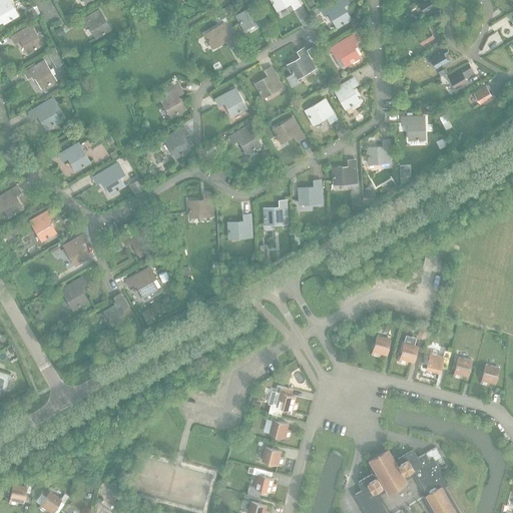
[(0,0),(0,16),(4,23),(17,14),(8,0),(0,0)]
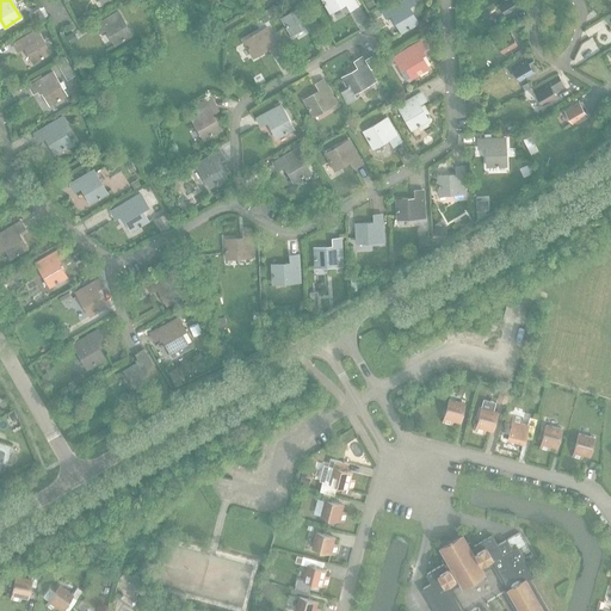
[(350,10),(356,6),(352,0),(322,0),(329,12),(345,2),(350,10)]
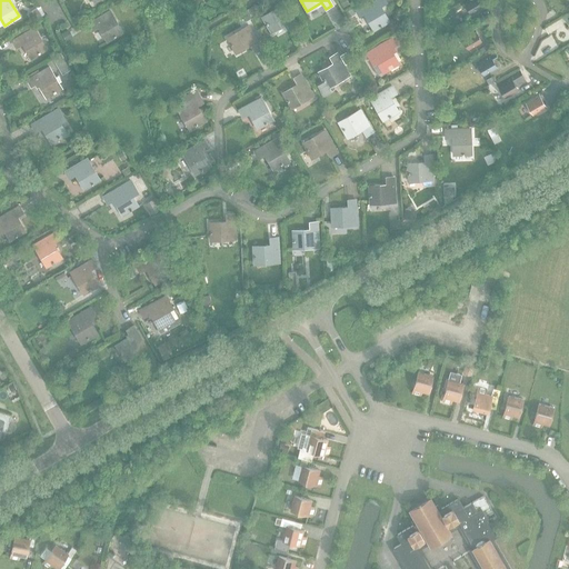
[(373,30),(388,21),(380,7),(386,2),(383,0),(375,0),(356,11),(359,17),(363,15),(373,30)]
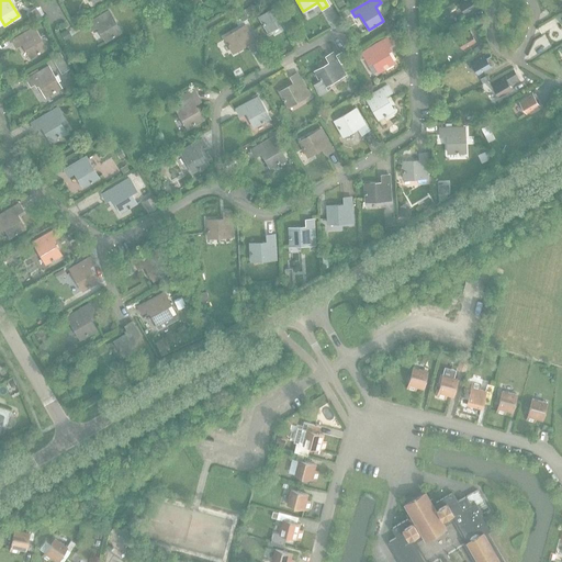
[(458,0),(458,1),(465,14),(478,7),(473,0),(458,0)]
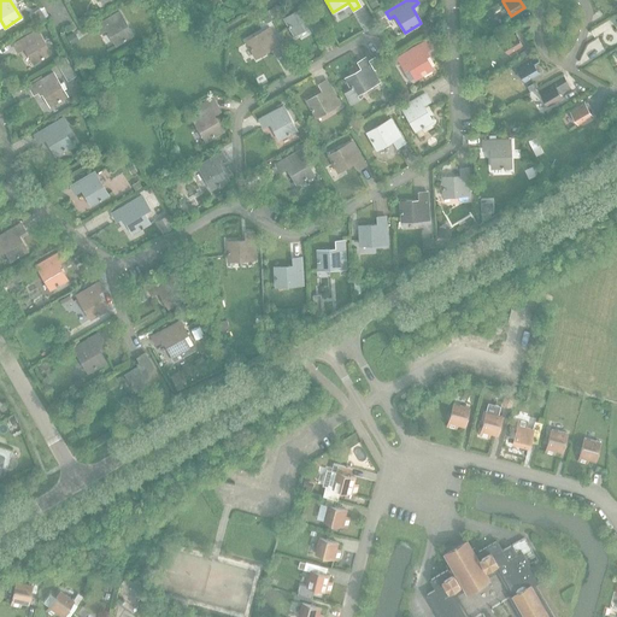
[(313,33),(321,28),(307,5),(285,18),(294,35),(310,25),(313,33)]
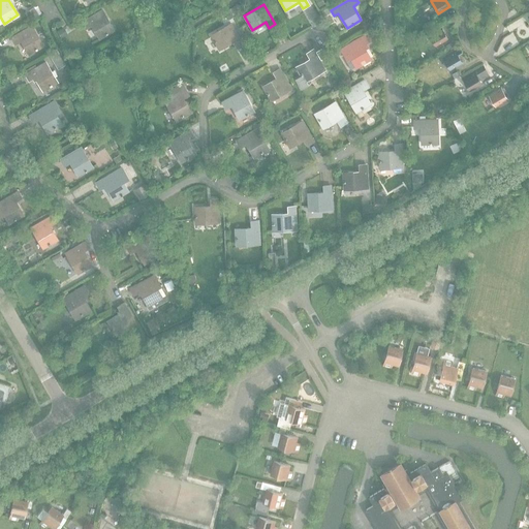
[(24,12),(29,21),(38,14),(33,6),(24,12)]
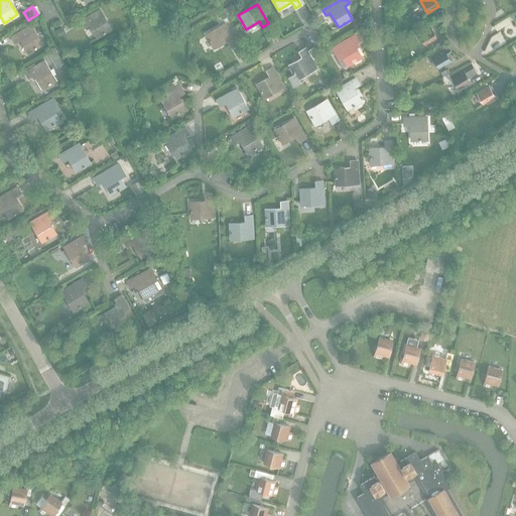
[(311,11),(314,16),(321,12),(318,7),(311,11)]
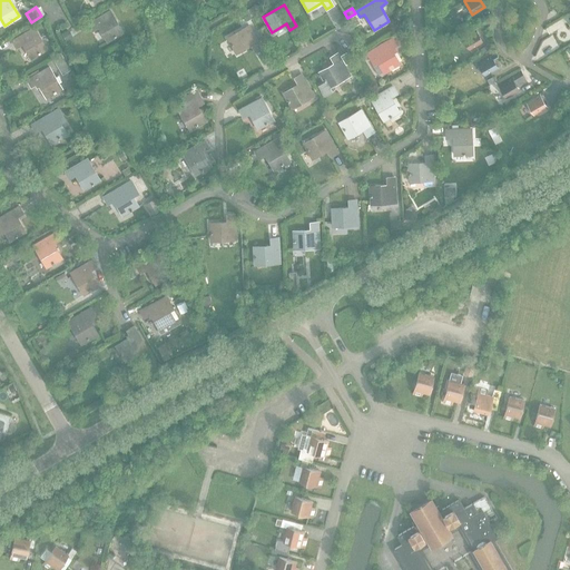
[(107,40),(123,31),(110,10),(88,23),(92,29),(98,26),(107,40)]
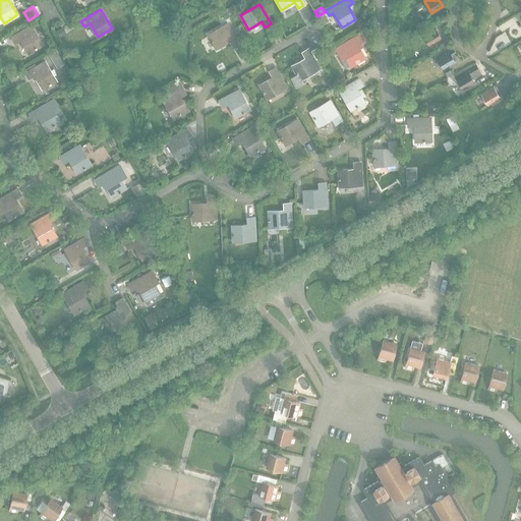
[(232,46),(238,43),(227,22),(207,34),(215,48),(229,41),(232,46)]
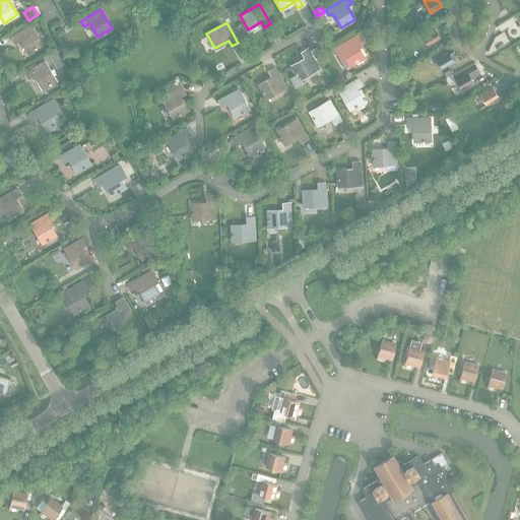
[(27,53),(42,44),(30,24),(11,37),(14,43),(19,39),(27,53)]
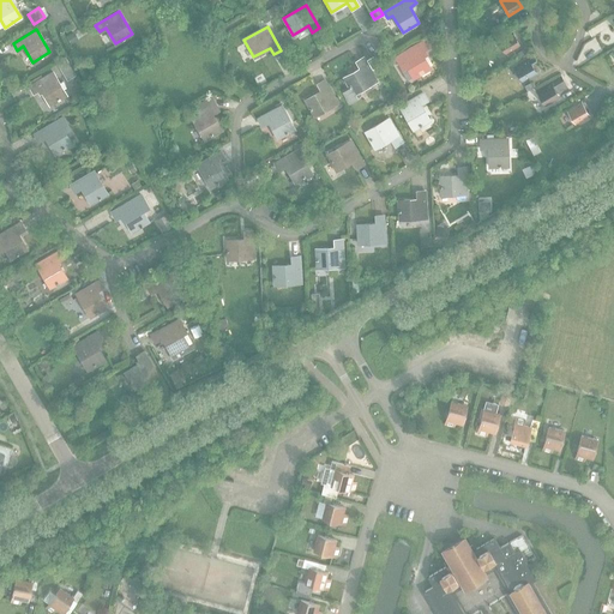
[(498,40),(506,55),(521,47),(511,31),(498,40)]
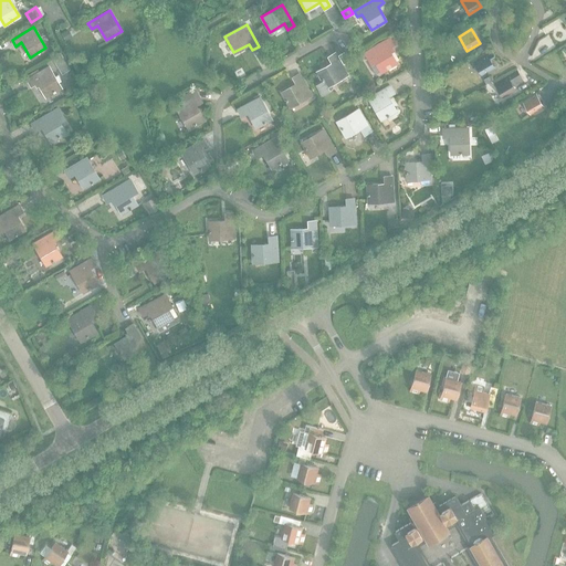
[(368,51),(380,72),(396,63),(387,49),(394,44),(389,38),(368,51)]
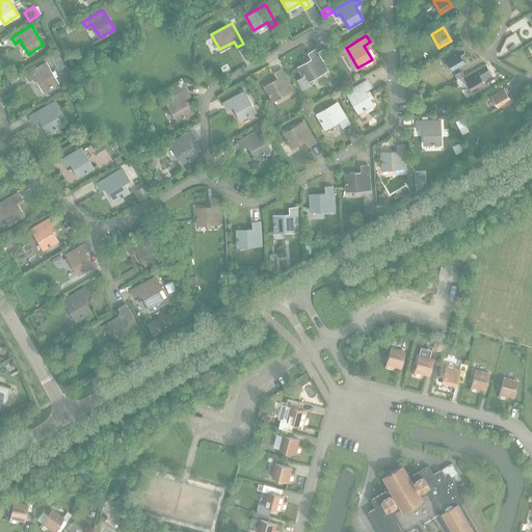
[(297,68),(306,82),(326,70),(314,50),(308,53),(312,59),(297,68)]
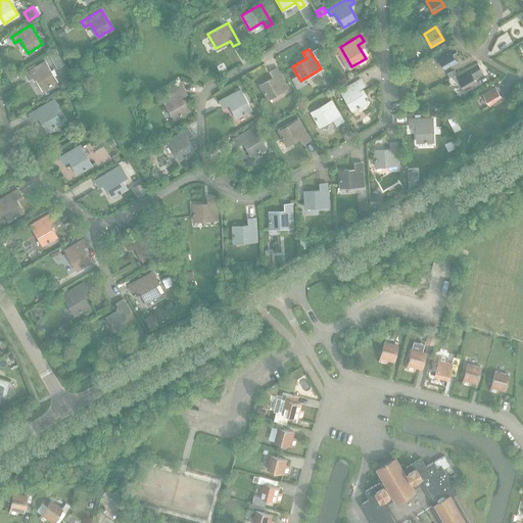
[(438,58),(445,70),(457,63),(449,51),(438,58)]
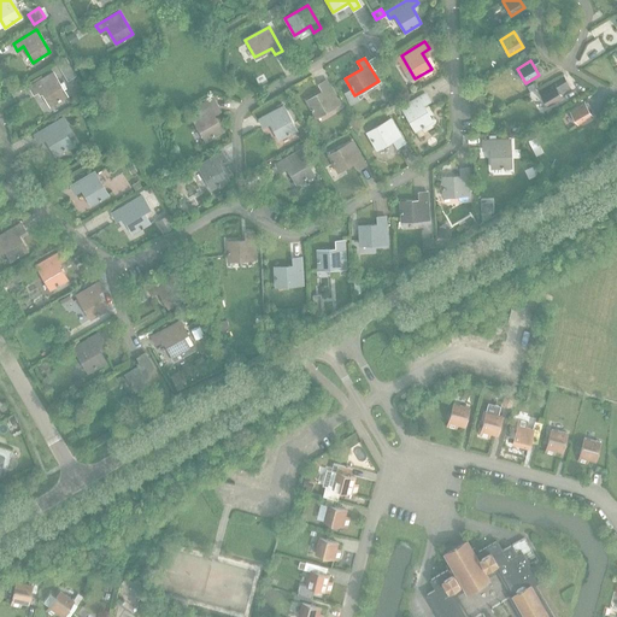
[(50,105),(66,94),(52,71),(29,86),(34,93),(40,89),(50,105)]
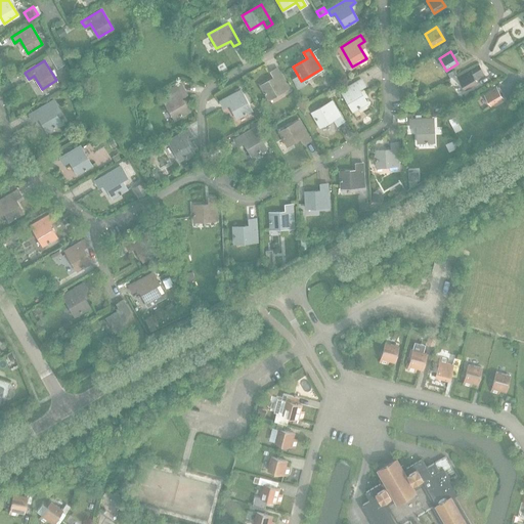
[(260,85),(268,99),(288,88),(275,68),(270,72),(273,77),(260,85)]
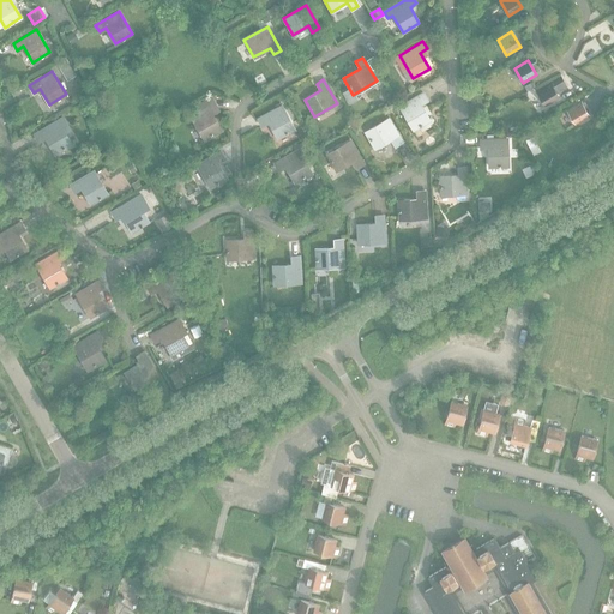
[(559,98),(555,92),(566,86),(563,80),(553,86),(551,84),(536,91),(546,107),(559,98)]
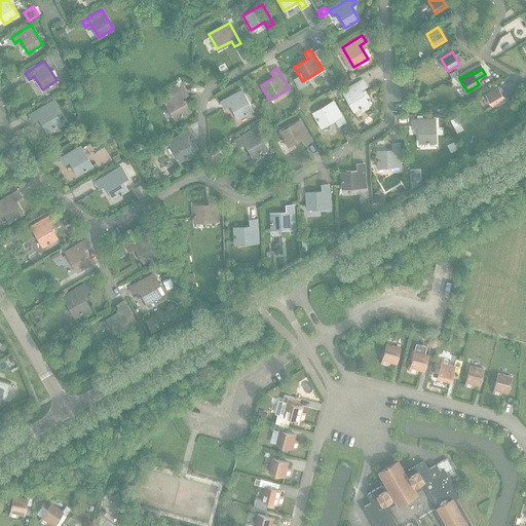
[(342,91),(353,111),(368,103),(360,88),(366,85),(362,80),(342,91)]
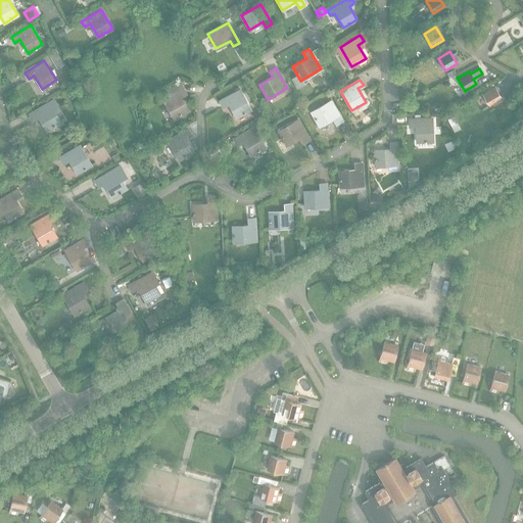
[(161,99),(174,119),(187,110),(179,96),(185,93),(182,87),(180,83),(167,90),(169,95),(161,99)]
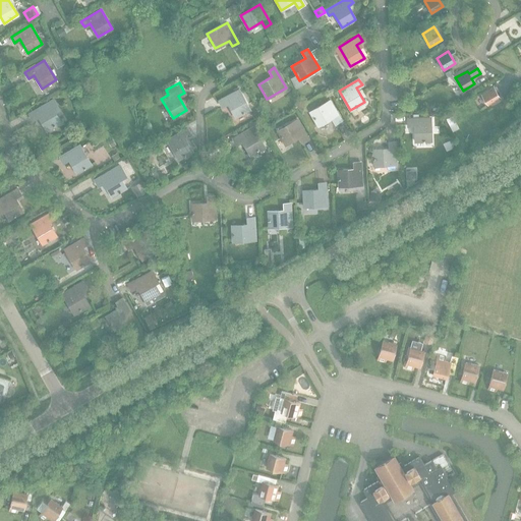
[(481,93),(488,106),(500,99),(493,87),(481,93)]
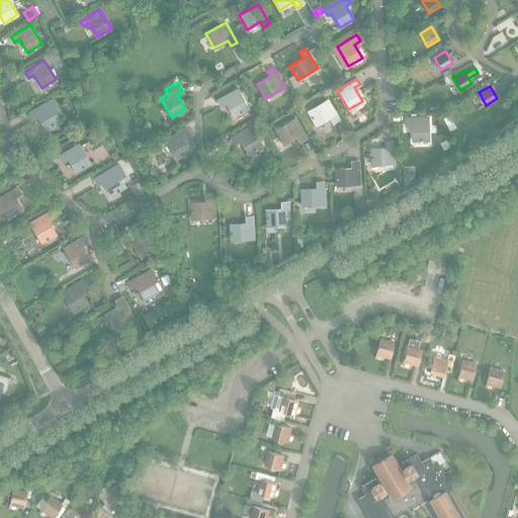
[(234,116),(248,108),(237,89),(217,99),(221,105),(226,102),(234,116)]
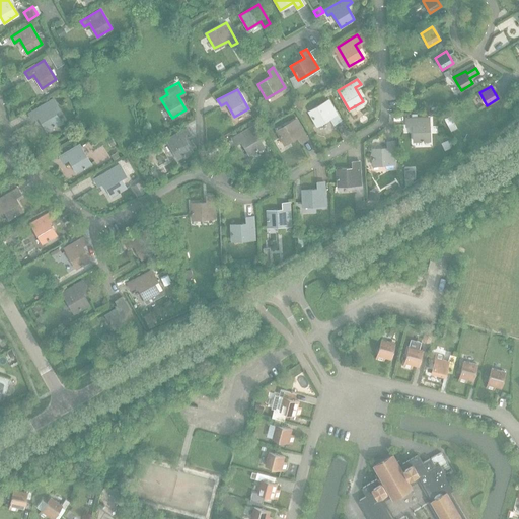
[(46,130),(60,121),(55,113),(60,109),(53,98),(28,114),(32,120),(38,116),(46,130)]
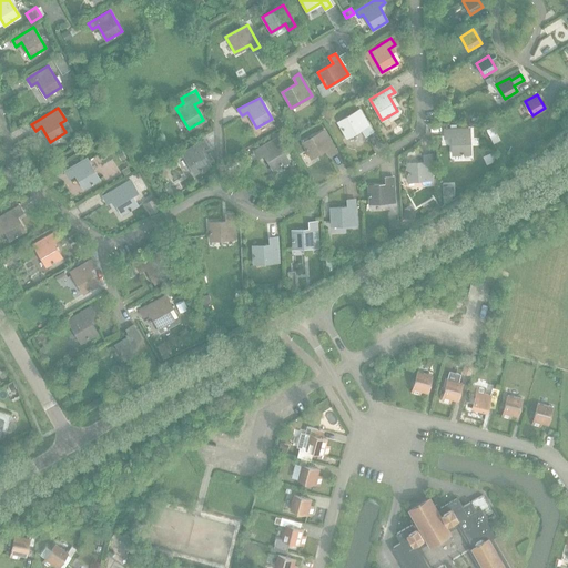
[(365,134),(372,131),(358,109),(337,122),(346,137),(362,128),(365,134)]
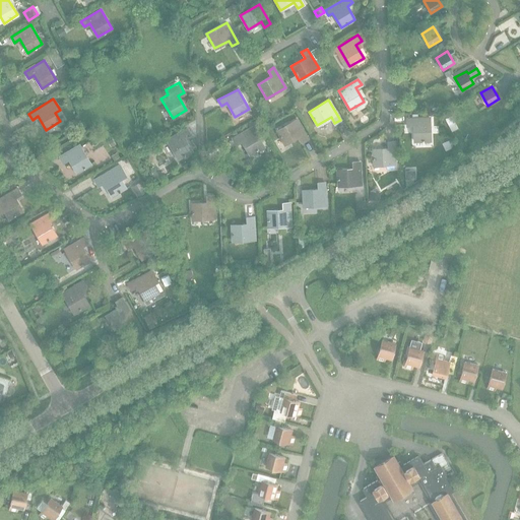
[(414,141),(430,140),(429,118),(406,119),(406,125),(413,125),(414,141)]
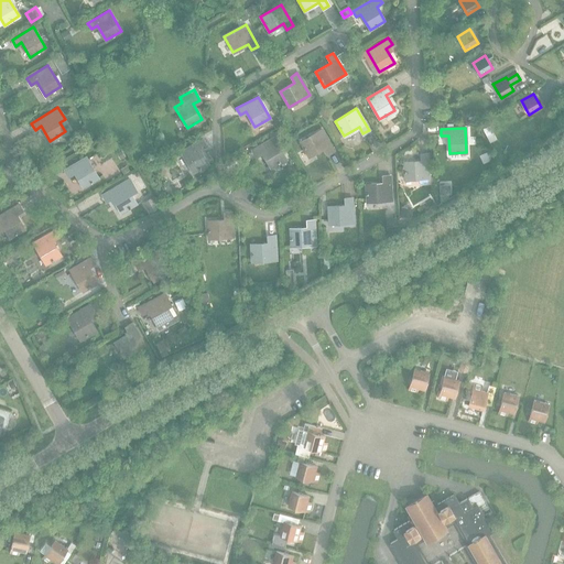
[(327,154),(334,150),(322,129),(301,141),(308,155),(323,148),(327,154)]
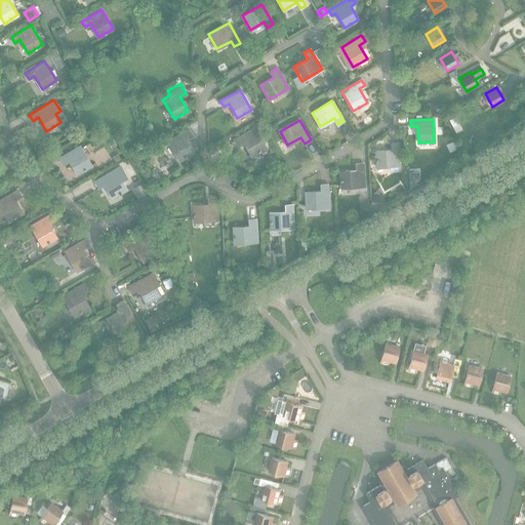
[(251,155),(266,147),(254,127),(235,139),(238,145),(243,142),(251,155)]
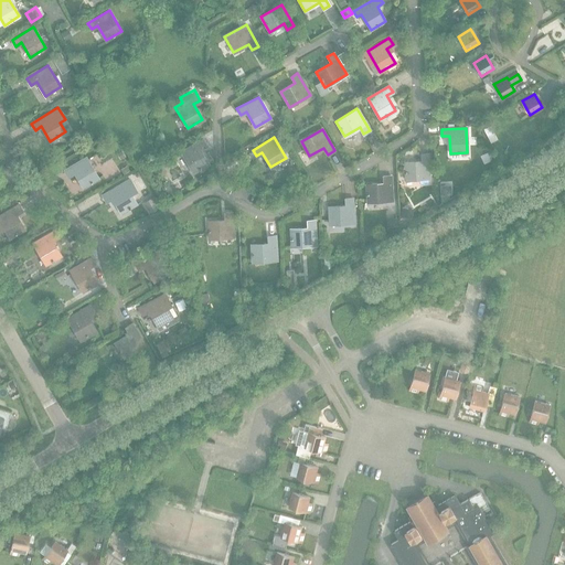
[(180,151),(192,172),(208,163),(200,149),(205,146),(202,139),(180,151)]
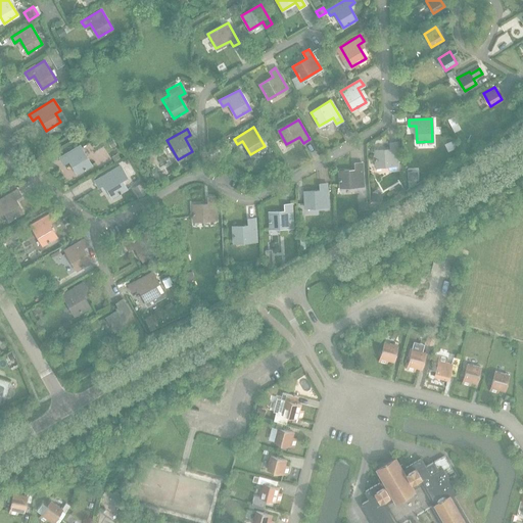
[(375,150),(375,165),(397,164),(396,142),(390,142),(390,149),(375,150)]
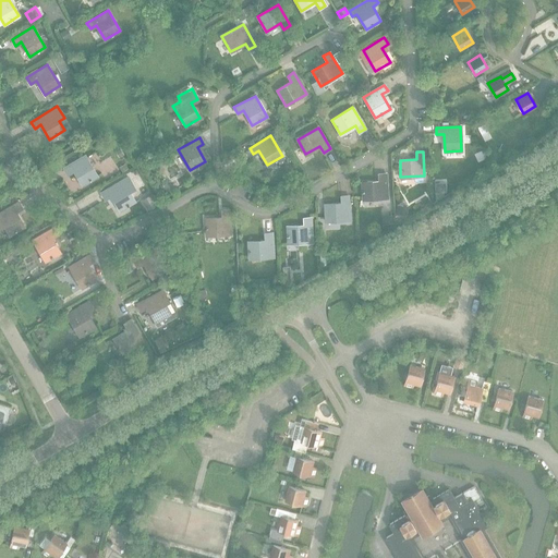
[(82,185),(97,177),(85,155),(63,168),(67,173),(73,170),(82,185)]
